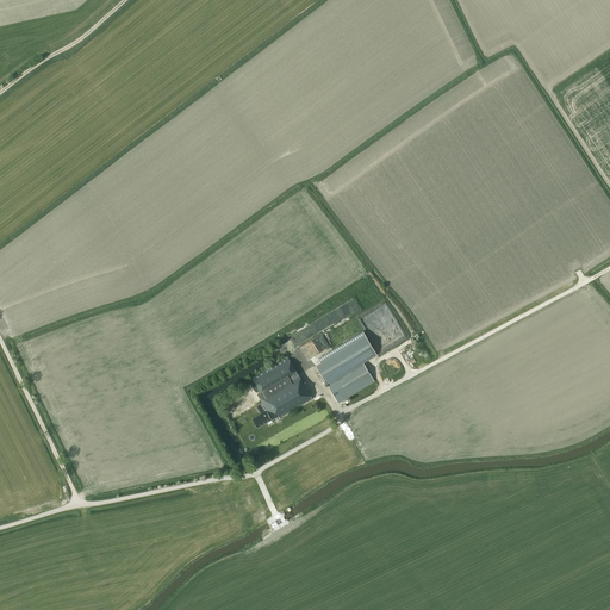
[(347,303),(353,313),(360,310),(355,299),(347,303)]
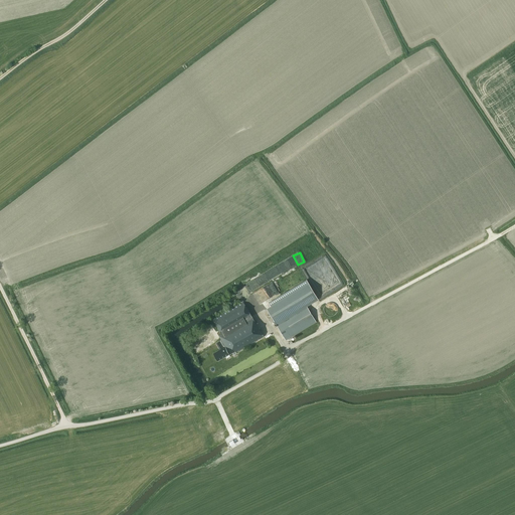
[(265,284),(252,290),(260,305),(266,302),(265,299),(277,293),(273,286),(272,287),(271,284),(267,287),(265,284)]
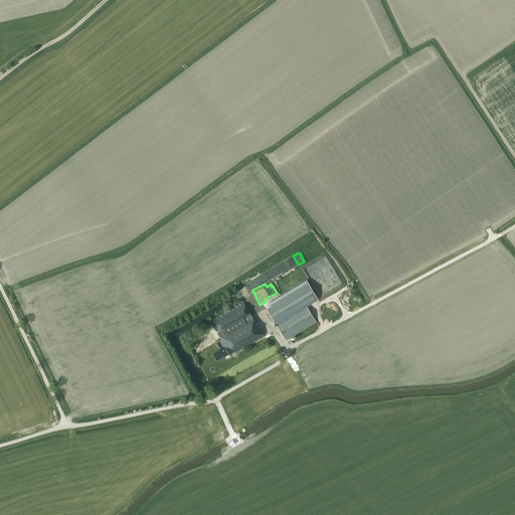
[(311,287),(269,312),(285,340),(315,322),(305,304),(317,297),(311,287)]
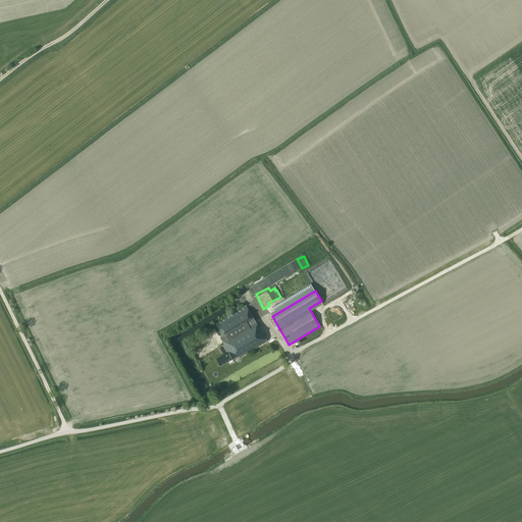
[(239,356),(240,357),(267,341),(247,306),(216,324),(224,338),(222,341),(224,344),(218,347),(222,354),(215,358),(220,366),(232,359),(239,356)]
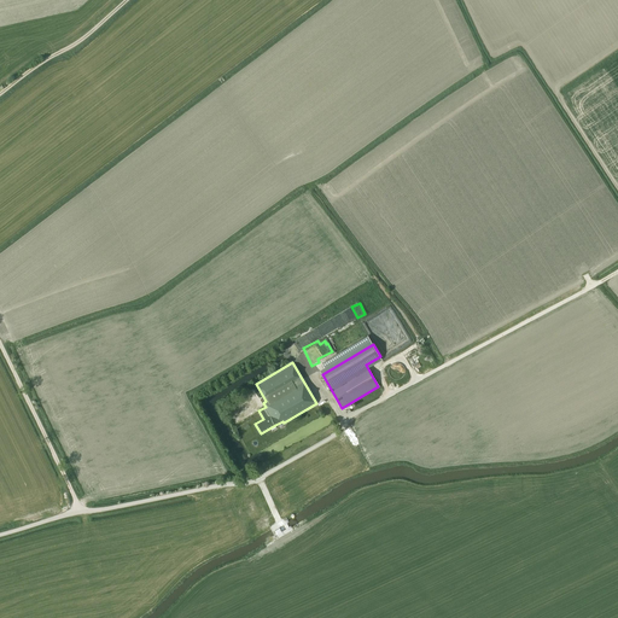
[(392,378),(395,379),(398,380),(401,379),(403,377),(406,374),(407,372),(406,368),(404,366),(403,365),(401,362),(398,362),(395,362),(392,363),(390,366),(389,369),(389,372),(390,375),(392,378)]
